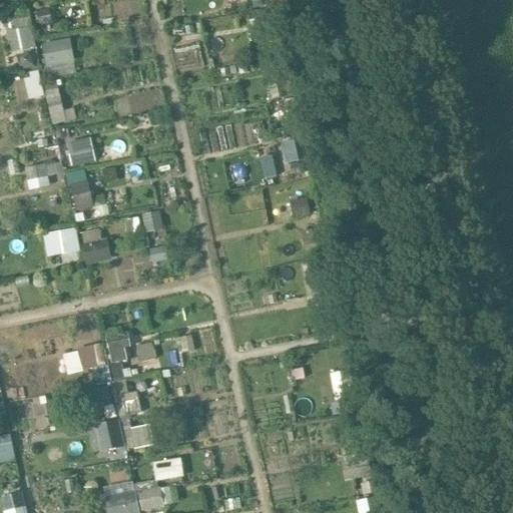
[(15,20),(17,30),(9,32),(13,53),(38,48),(31,17),(15,20)]
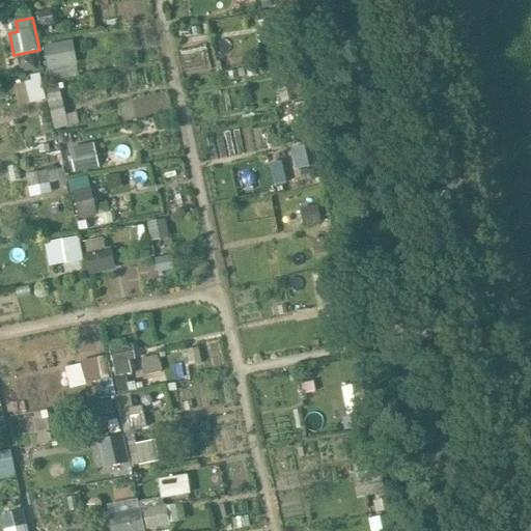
[(71,40),(45,45),(49,73),(76,67),(71,40)]
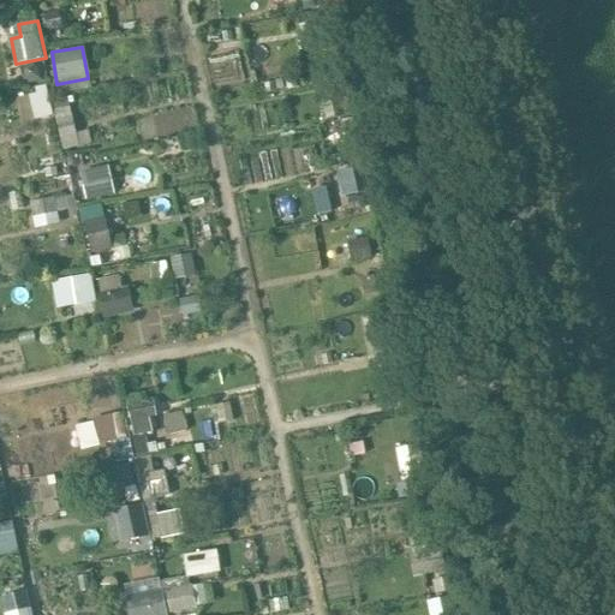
[(27,83),(45,78),(41,60),(22,65),(27,83)]
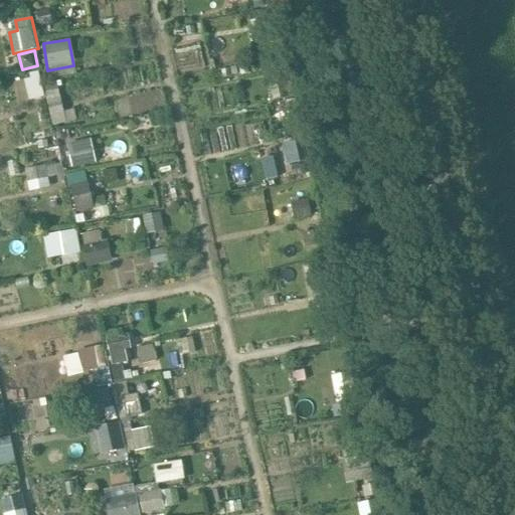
[(43,74),(28,74),(29,99),(44,99),(43,74)]
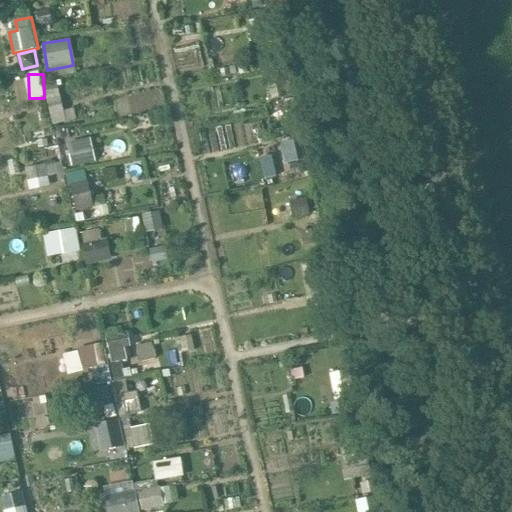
[(78,120),(76,107),(64,109),(61,81),(47,83),(53,123),(78,120)]
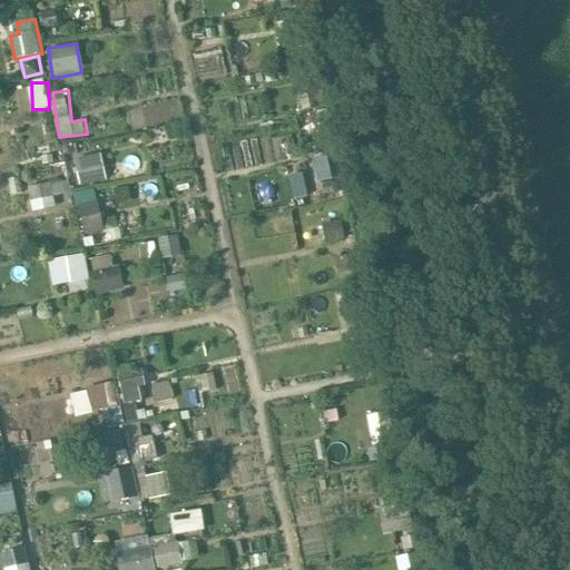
[(100,156),(74,160),(79,187),(106,182),(100,156)]
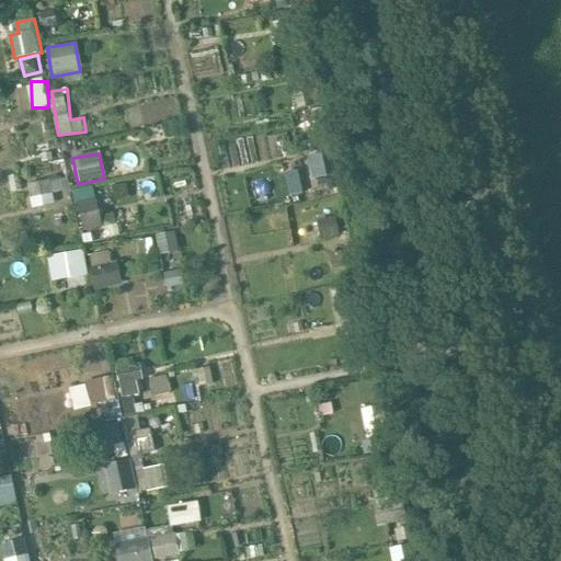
[(329,174),(327,156),(311,158),(315,176),(329,174)]
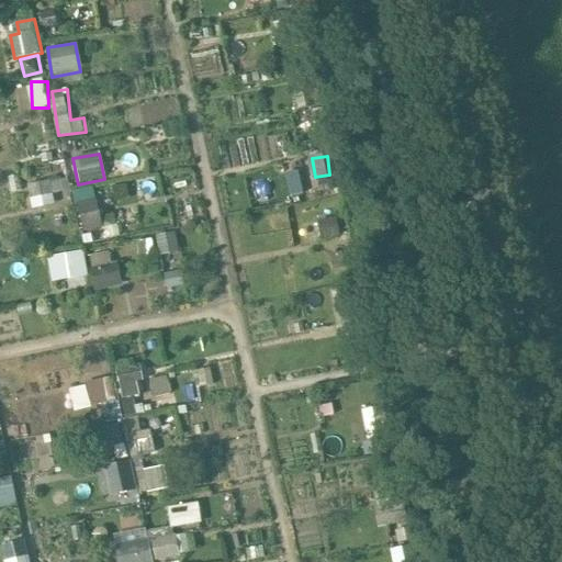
[(51,181),(26,186),(32,210),(55,205),(51,181)]
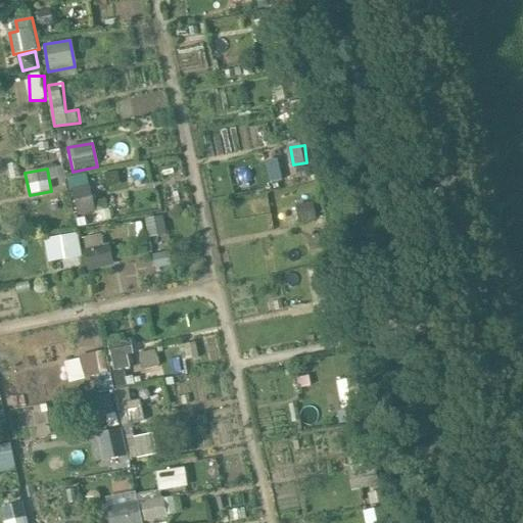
[(76,200),(94,195),(88,173),(69,178),(76,200)]
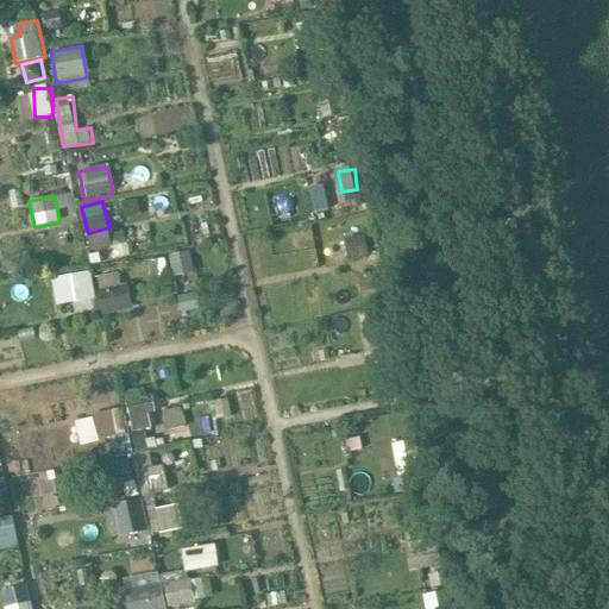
[(111,230),(88,233),(90,249),(113,245),(111,230)]
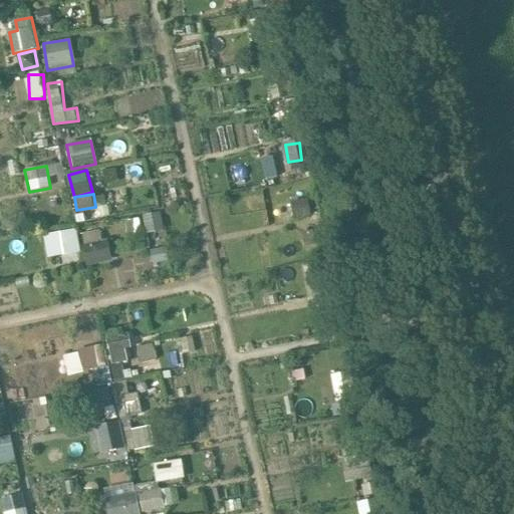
[(94,197),(99,217),(110,214),(105,194),(94,197)]
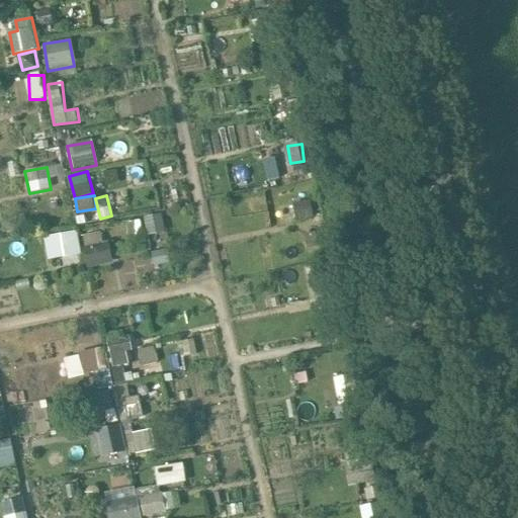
[(297,221),(316,217),(312,199),(294,203),(297,221)]
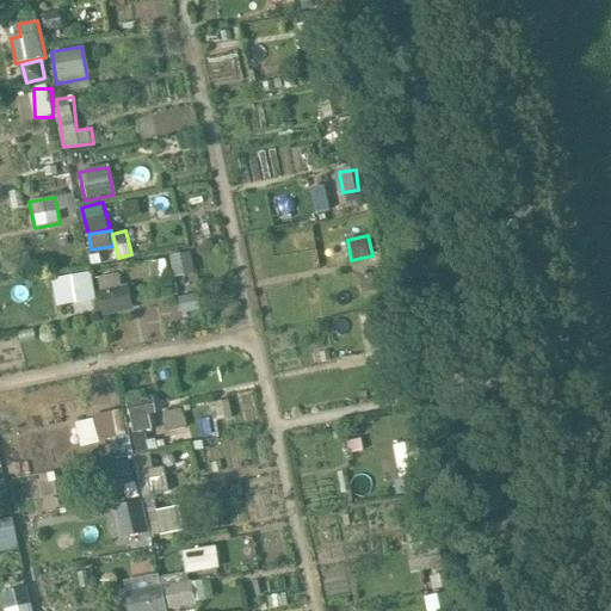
[(192,251),(172,254),(176,276),(196,272),(192,251)]
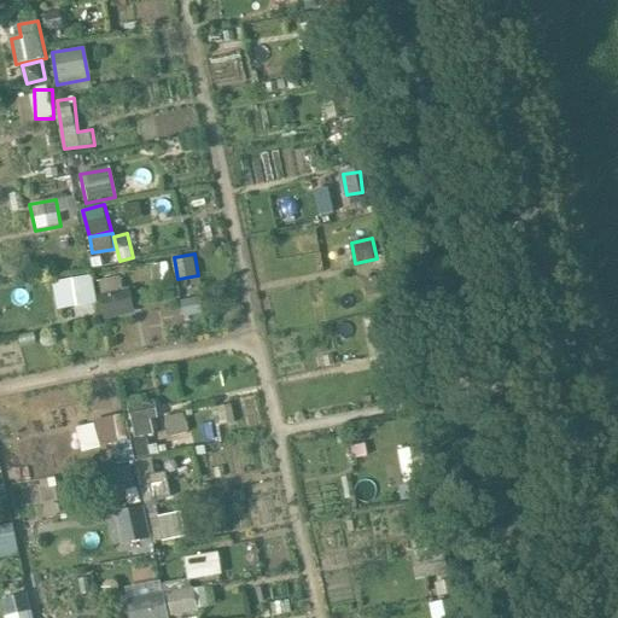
[(99,281),(105,305),(132,298),(124,274),(99,281)]
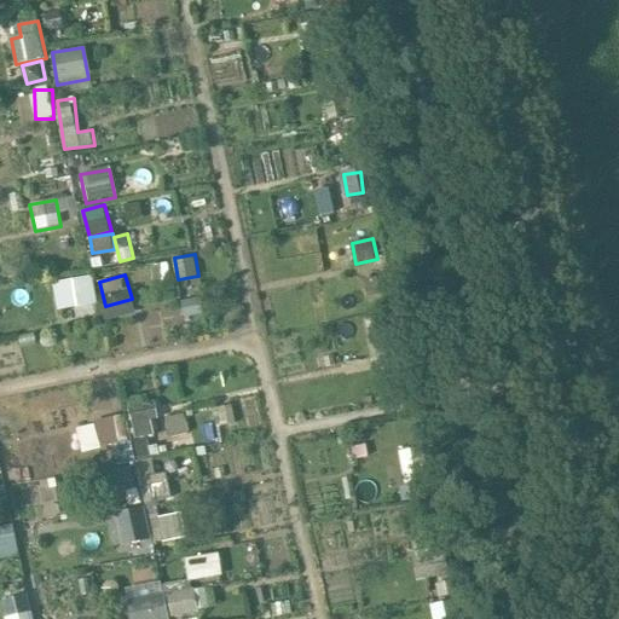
[(90,277),(53,285),(58,311),(96,304),(90,277)]
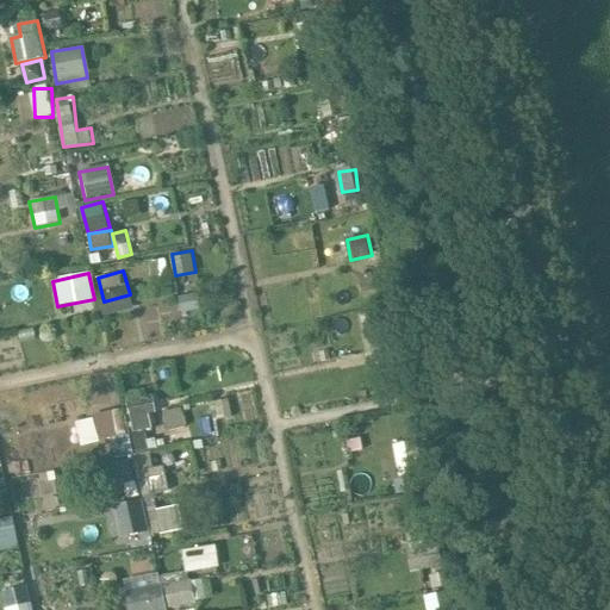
[(103,302),(105,313),(136,310),(134,297),(103,302)]
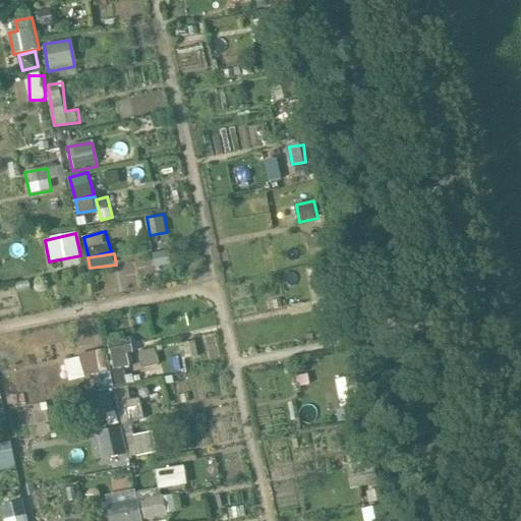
[(112,346),(112,367),(130,368),(130,346),(112,346)]
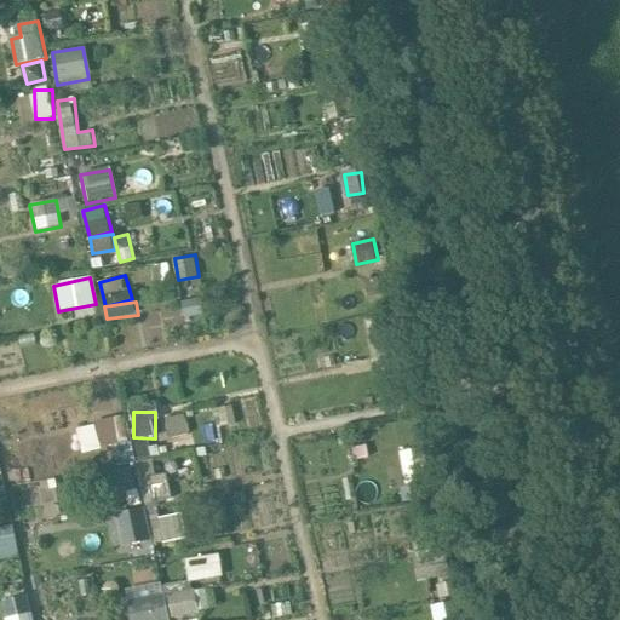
[(172,438),(190,434),(185,415),(168,419),(172,438)]
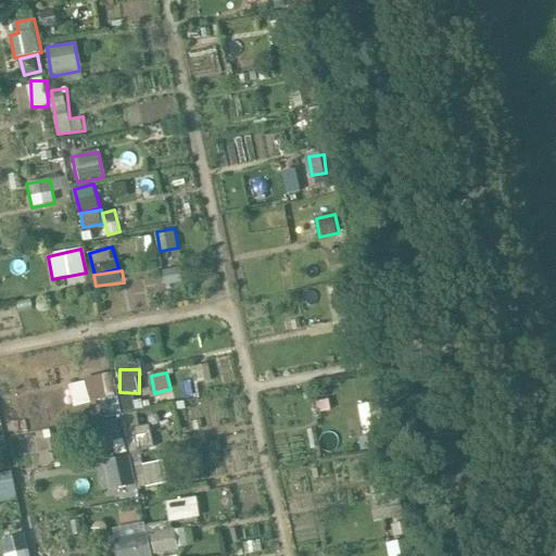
[(118,415),(117,376),(89,376),(90,407),(104,407),(104,415),(118,415)]
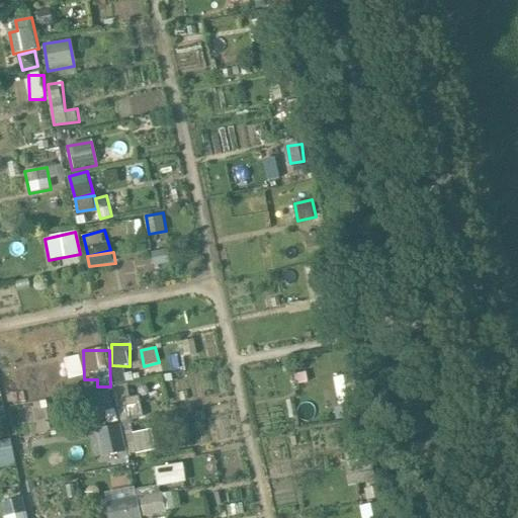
[(67,357),(70,378),(84,376),(80,355),(67,357)]
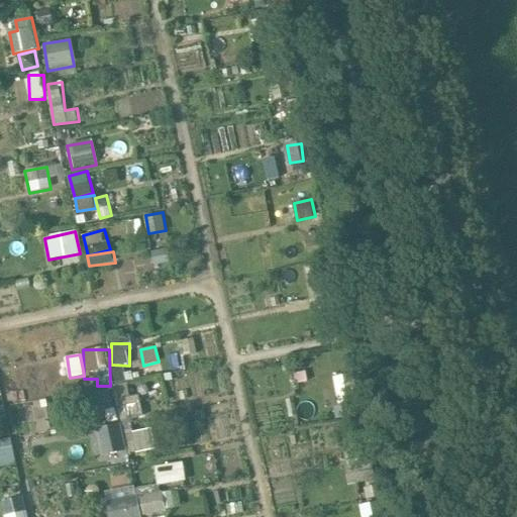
[(353,403),(349,375),(332,378),(337,406),(353,403)]
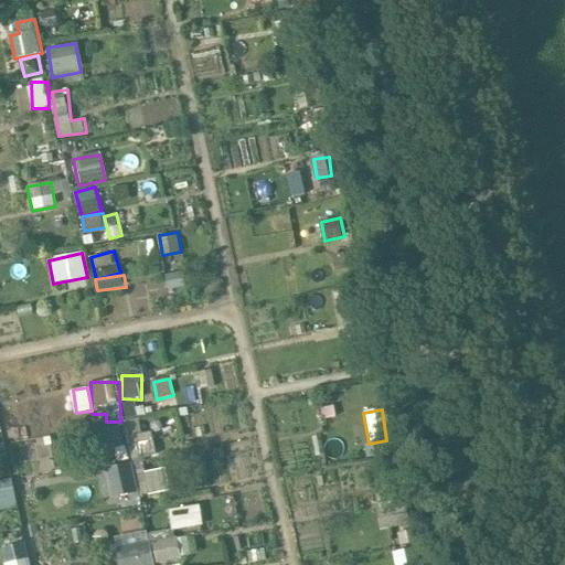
[(150,434),(131,438),(137,460),(156,455),(150,434)]
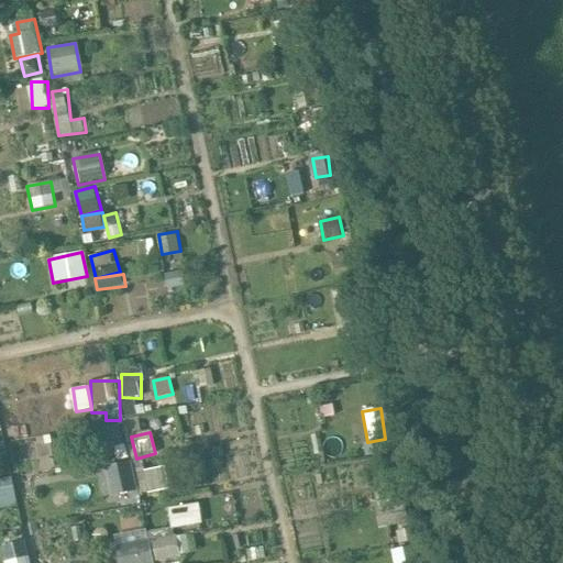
[(130,462),(103,468),(110,498),(136,492),(130,462)]
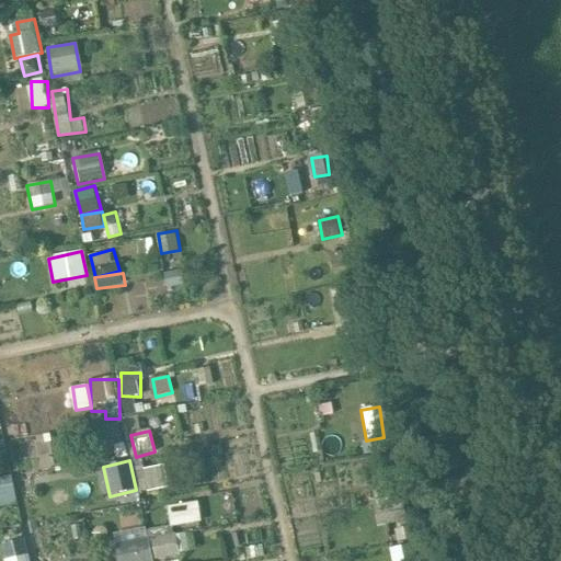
[(161,467),(136,472),(141,495),(167,490),(161,467)]
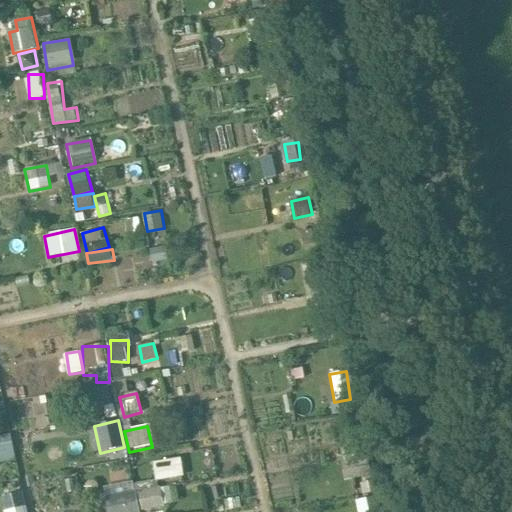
[(363,445),(338,449),(342,480),(368,476),(363,445)]
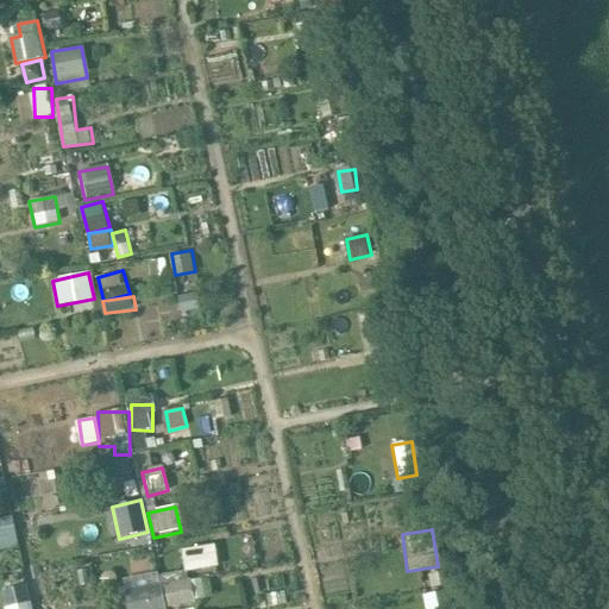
[(213,546),(180,551),(183,573),(217,569),(213,546)]
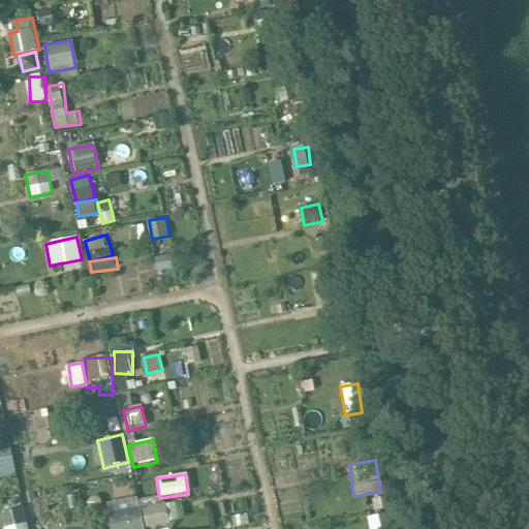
[(162,505),(143,508),(146,528),(166,525),(162,505)]
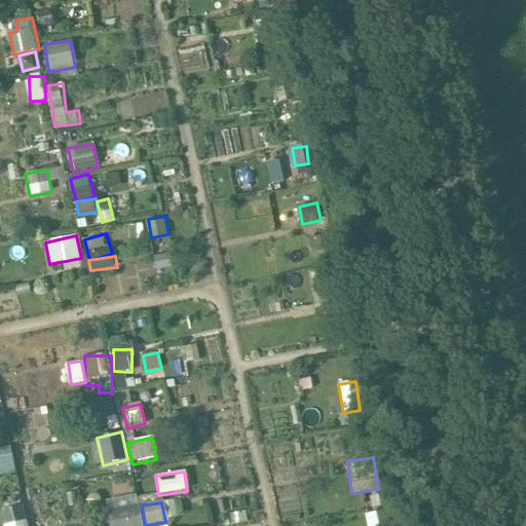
[(141,525),(138,503),(107,509),(110,525),(141,525)]
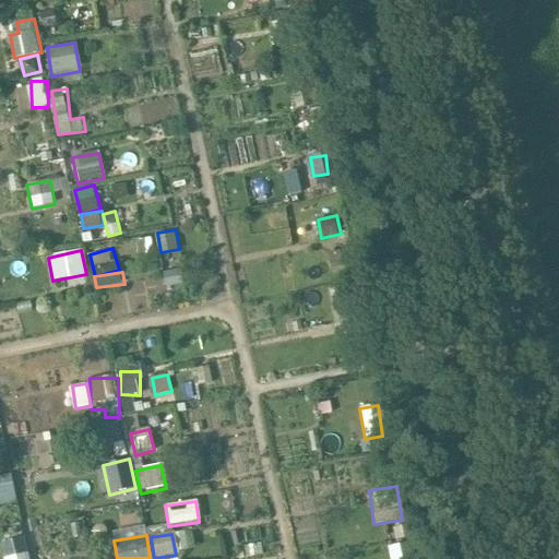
[(22,537),(0,543),(3,558),(25,552),(22,537)]
